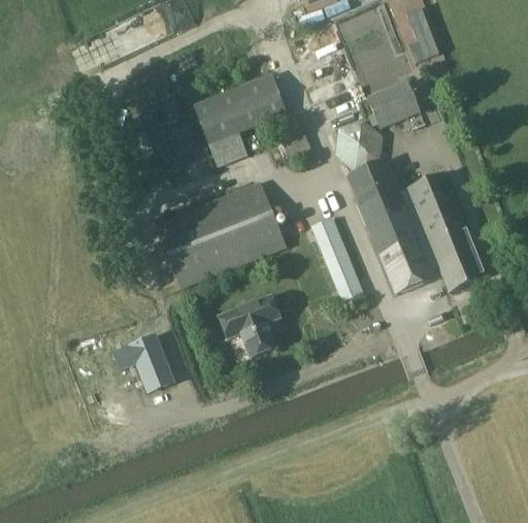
[(425,55),(439,48),(423,1),(408,6),(425,55)]
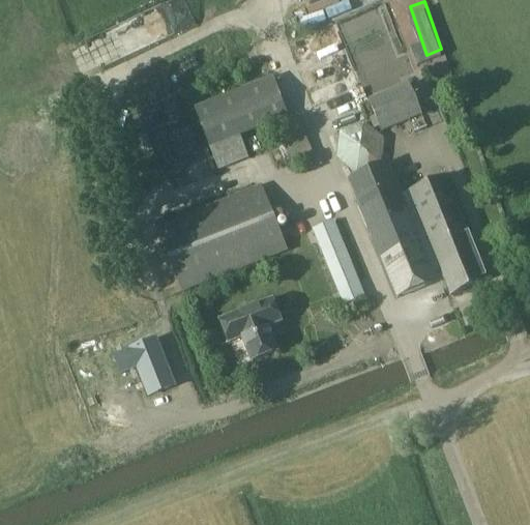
[(272,73),(265,76),(194,104),(218,167),(248,154),(240,133),(289,114),(272,73)]
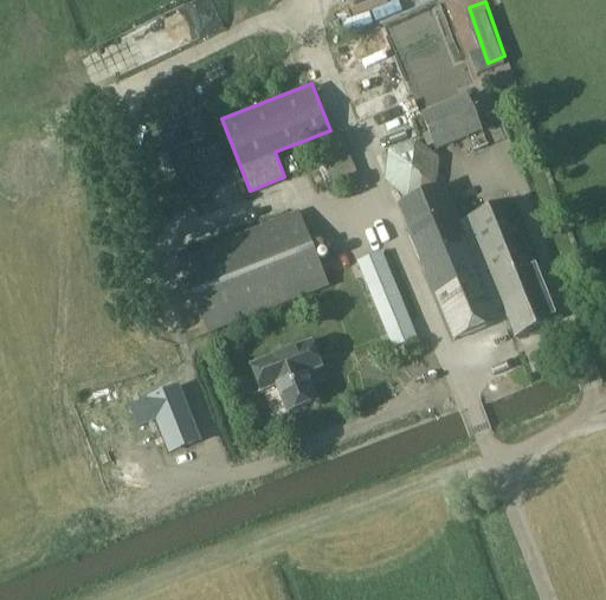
[(436,148),(483,128),(466,91),(421,111),(436,148)]
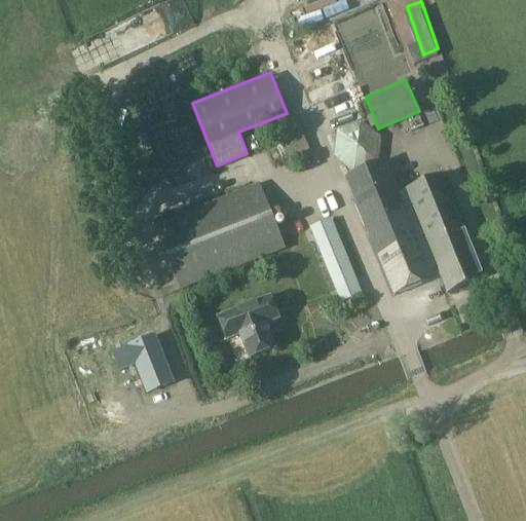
[(272,120),(289,161),(311,152),(295,110),(272,120)]
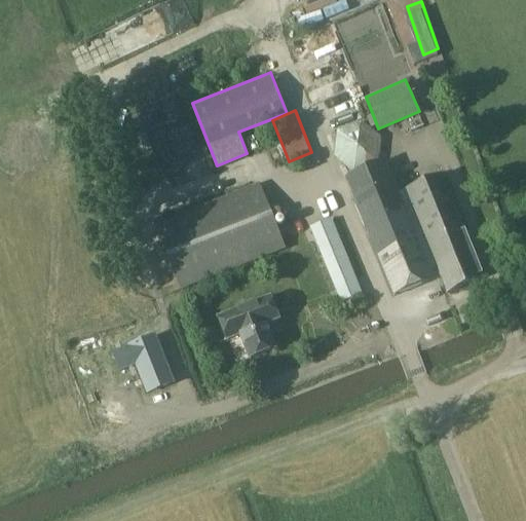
[(353,170),(380,159),(382,134),(361,119),(337,127),(334,152),(353,170)]
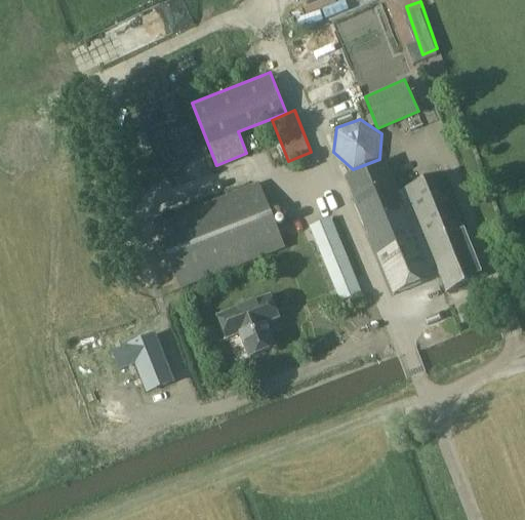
[(345,174),(352,193),(393,289),(432,273),(405,209),(384,159),(345,174)]
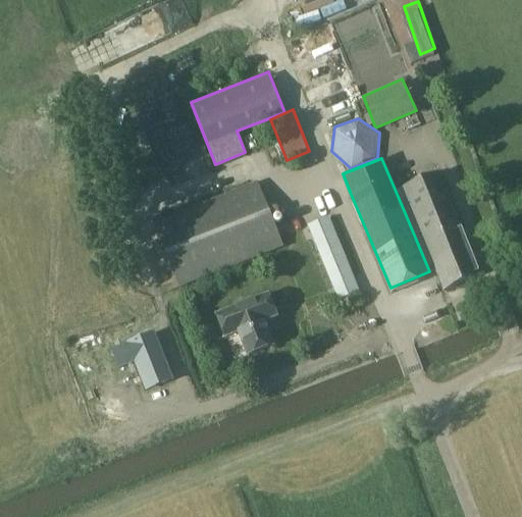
[(444,288),(478,272),(436,170),(402,185),(444,288)]
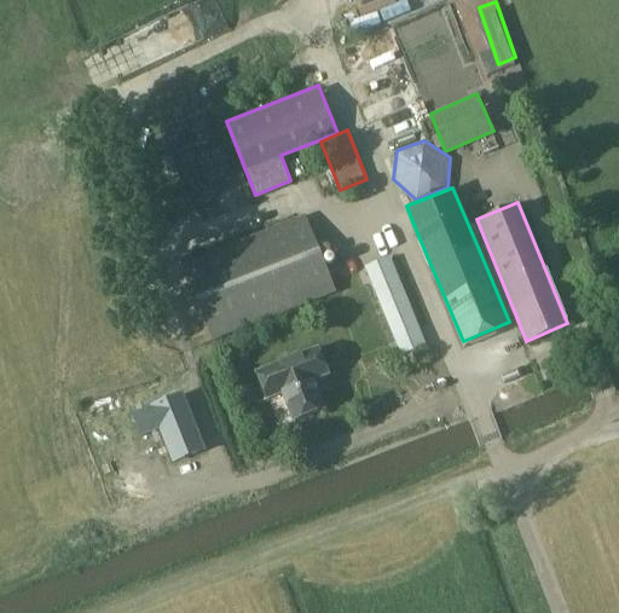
[(213,337),(312,299),(336,289),(306,210),(181,260),(213,337)]
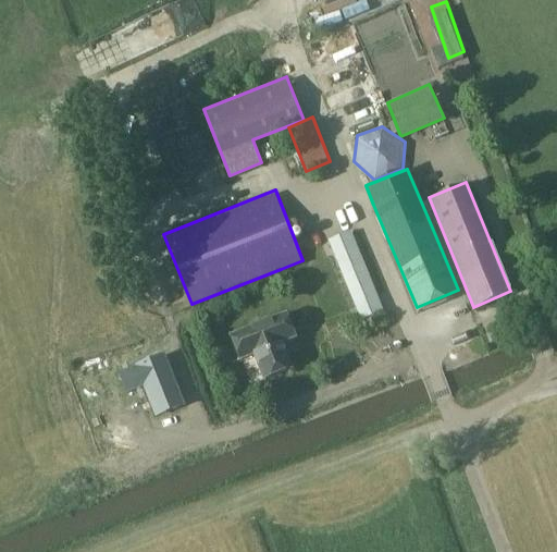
[(334,283),(373,267),(360,232),(321,248),(334,283)]
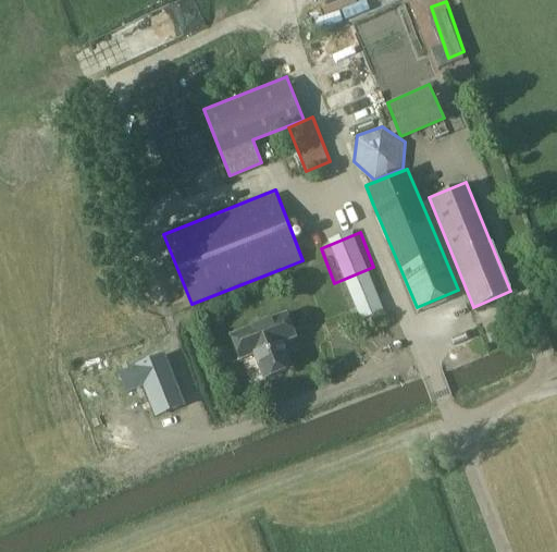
[(366,280),(338,290),(353,323),(379,314),(366,280)]
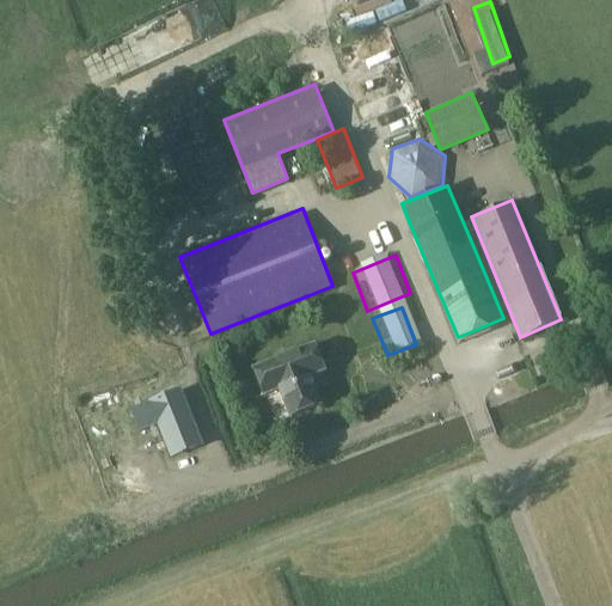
[(319,401),(308,373),(324,367),(314,342),(254,366),(264,391),(280,385),(291,412),(319,401)]
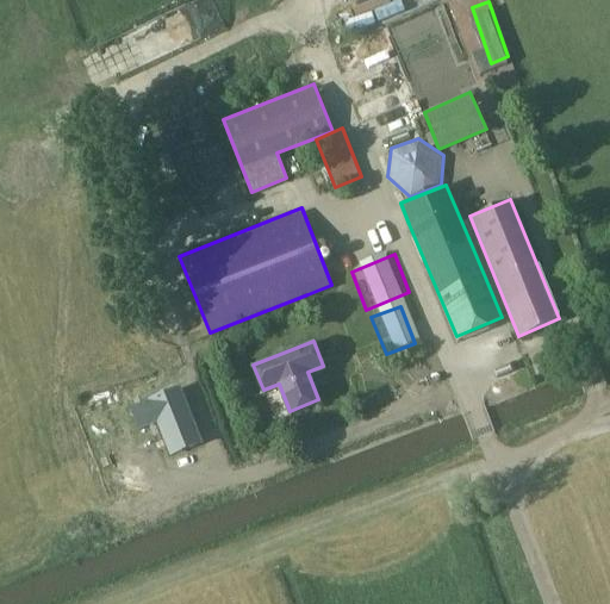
[(149,404),(169,452),(203,437),(184,390),(149,404)]
